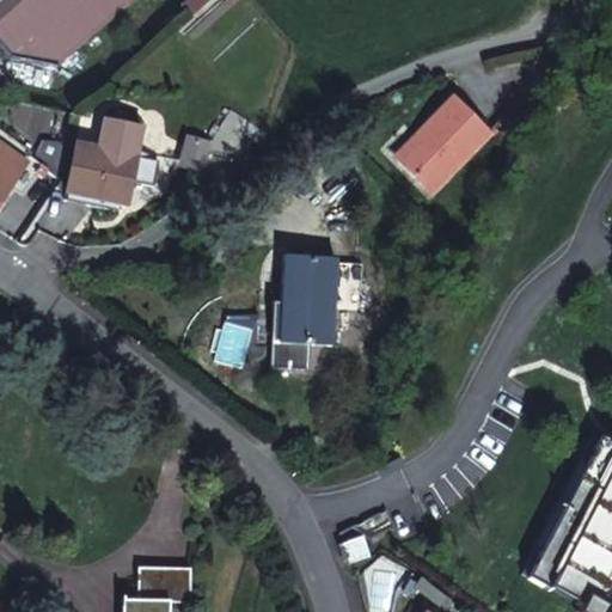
[(130,0),(0,0),(0,46),(7,55),(55,69),(130,0)]
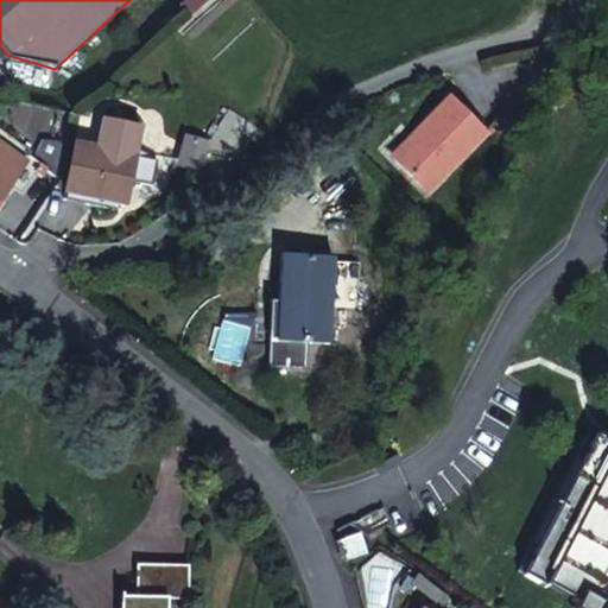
[(183,0),(179,4),(189,14),(206,0),(183,0)]
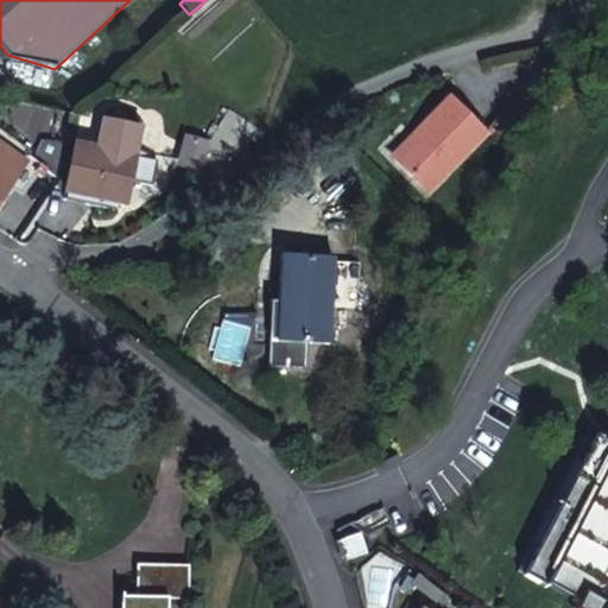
[(450,99),(419,131),(424,137),(399,163),(429,194),(486,134),(450,99)]
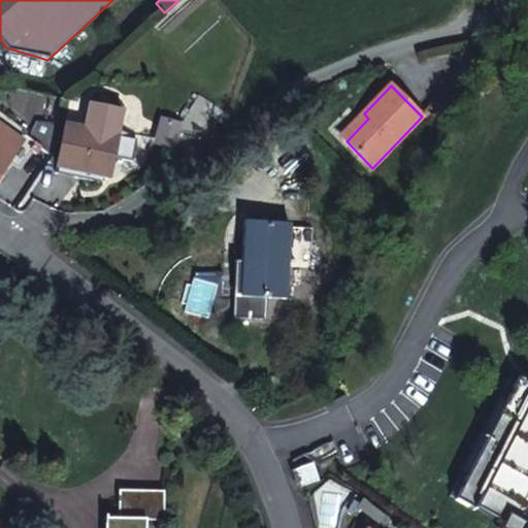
[(63,126),(56,167),(91,173),(107,176),(111,158),(131,162),(135,139),(114,135),(119,111),(87,104),(83,129),(63,126)]
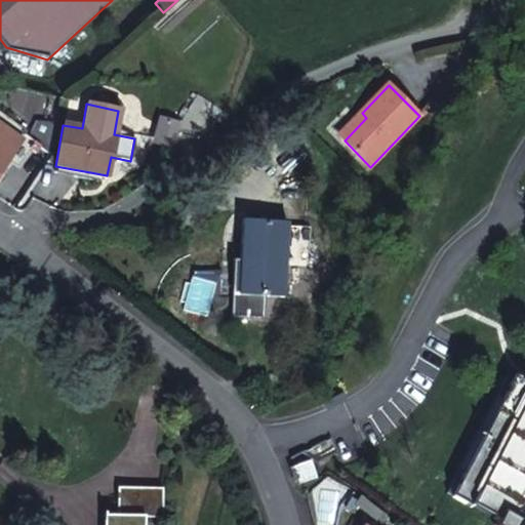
[(366,118),(362,113),(339,136),(345,140),(366,118)]
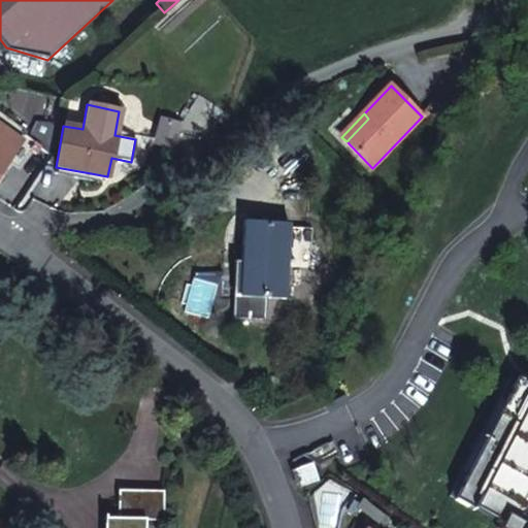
[(0,171),(4,165),(23,138),(26,133),(0,116),(0,171)]
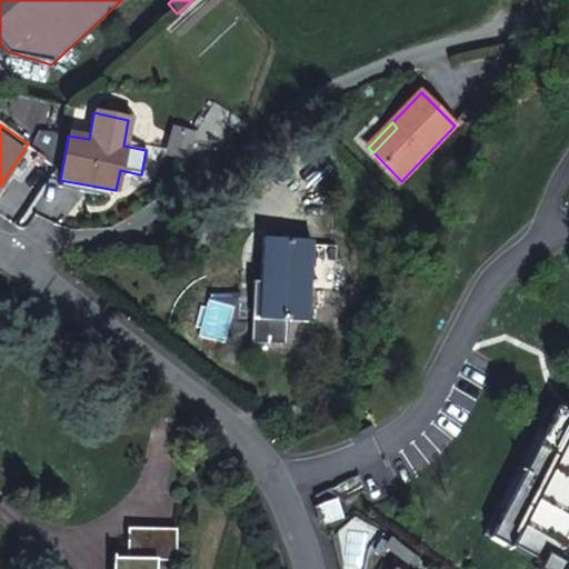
[(49,166),(56,132),(36,131),(28,143),(25,149),(37,157),(49,166)]
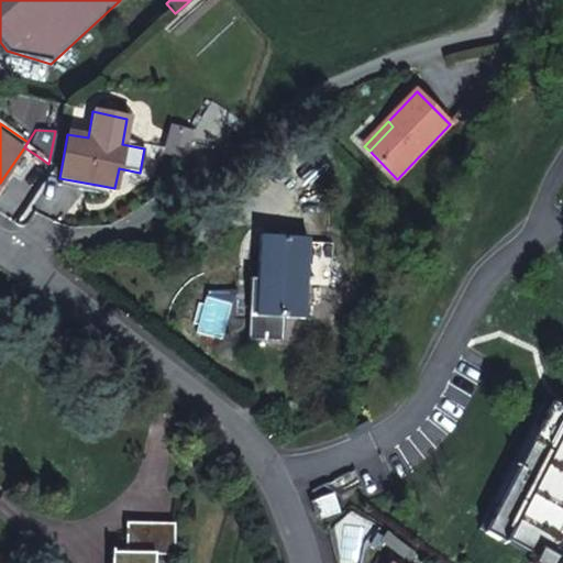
[(192,134),(178,131),(172,155),(186,157),(192,134)]
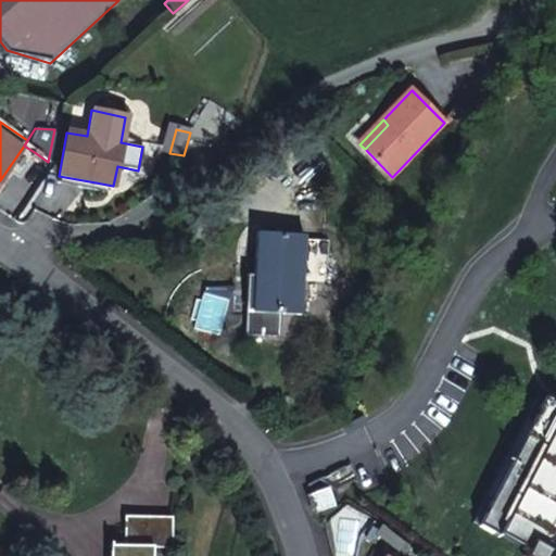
[(17,181),(36,153),(24,146),(4,174),(17,181)]
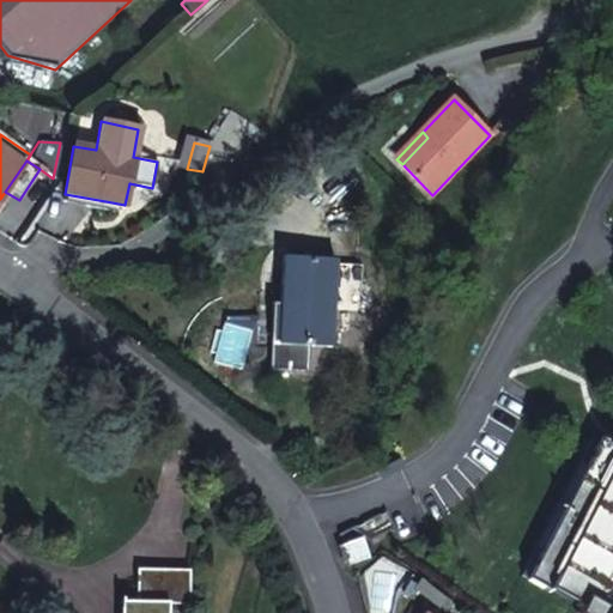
[(105,201),(65,194),(64,204),(104,211),(105,201)]
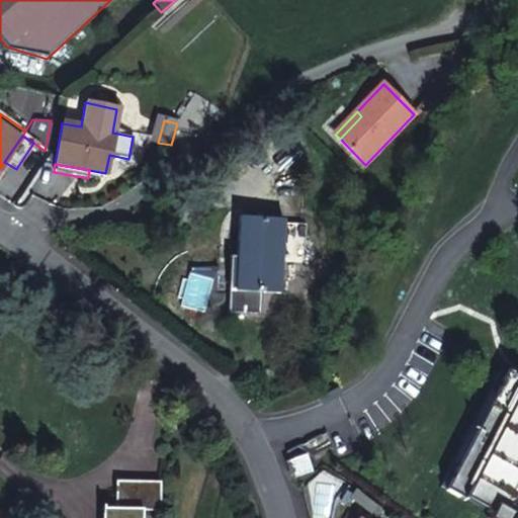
[(305,259),(307,224),(283,223),(283,220),(239,218),(239,232),(238,256),(236,314),(260,315),(261,290),(280,291),(282,258),(305,259)]
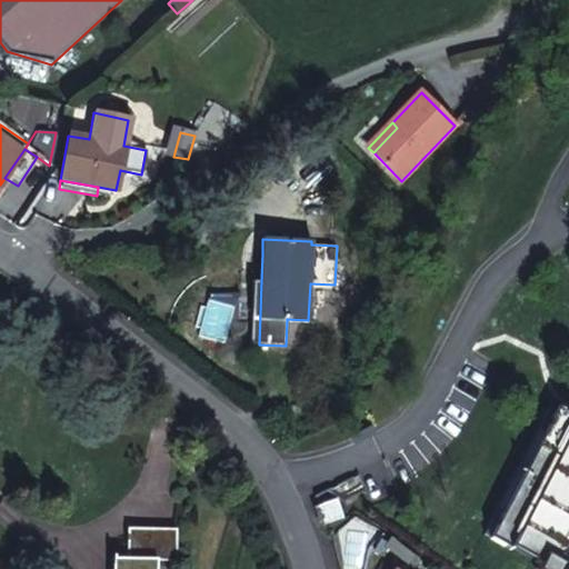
[(248,281),(261,281),(262,255),(248,255),(248,281)]
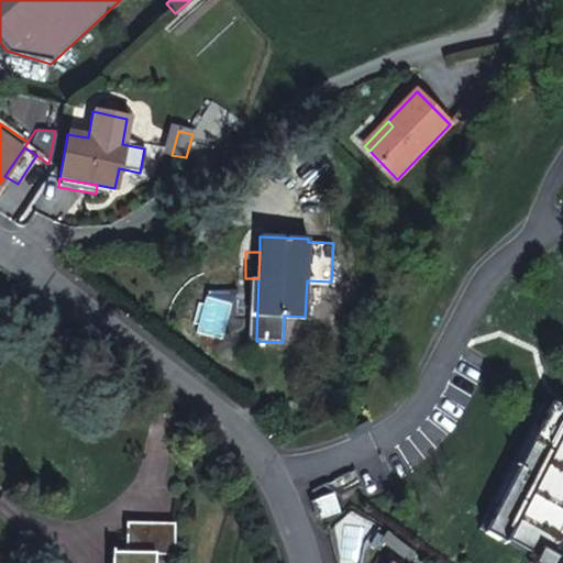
[(562,562),(562,408),(545,399),(478,526),(529,552),(529,553),(547,562),(562,562)]
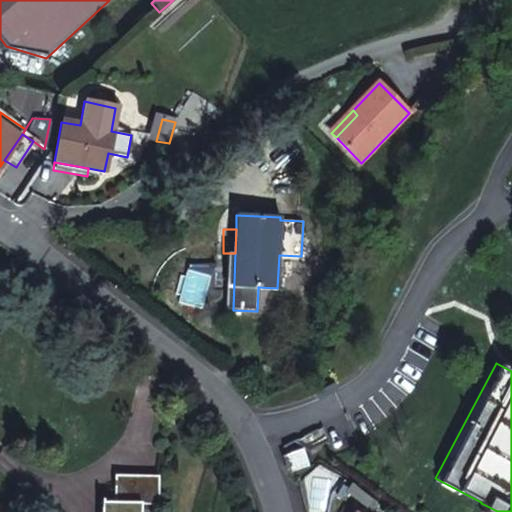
[(303,449),(284,455),(289,471),(308,465),(303,449)]
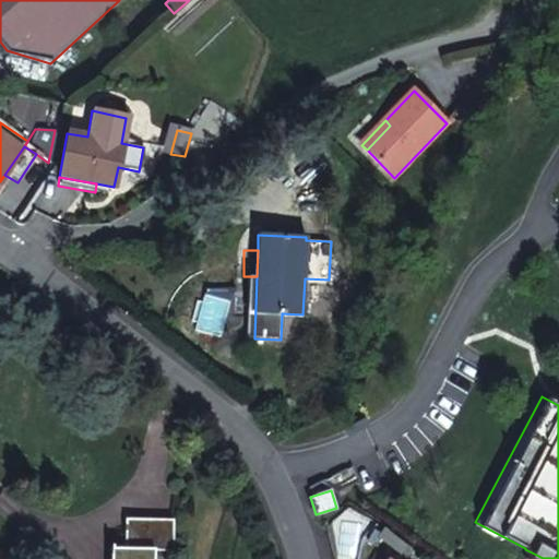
[(111,558),(155,558),(155,548),(113,548),(111,558)]
